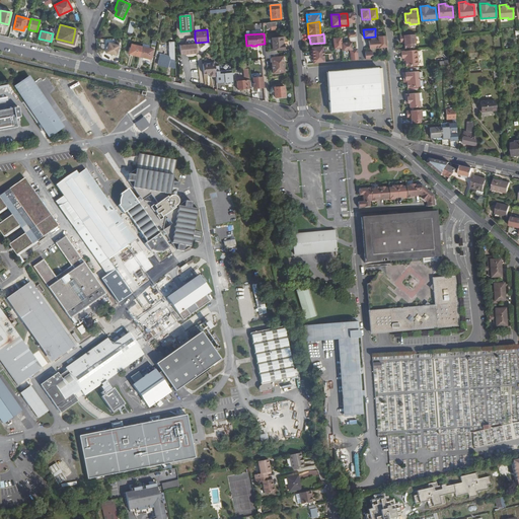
[(401,35),(400,35),(401,42),(402,42),(404,42),(404,43),(405,48),(415,47),(414,43),(416,43),(415,33),(401,35)]
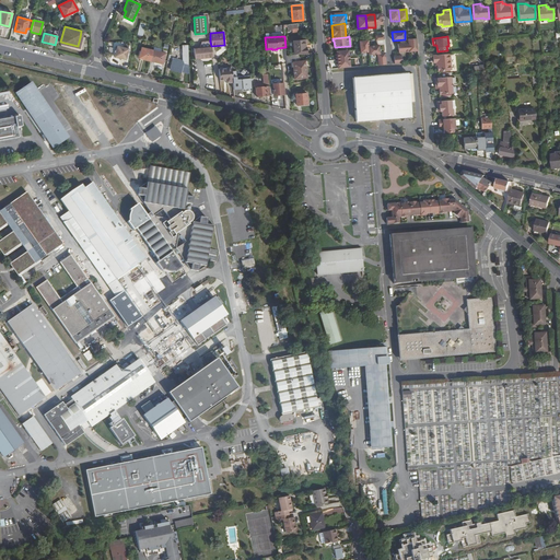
[(82,37),(80,37),(78,46),(60,42),(60,44),(80,49),(82,37)]
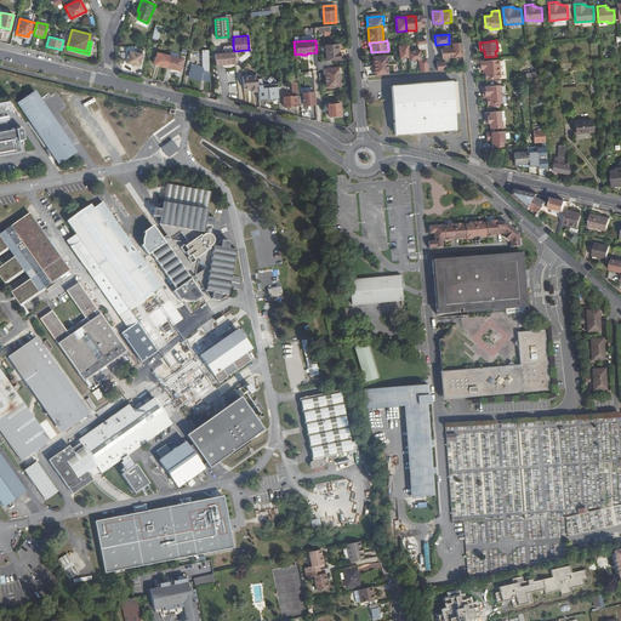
[(463,56),(462,43),(453,44),(453,49),(454,57),(463,56)]
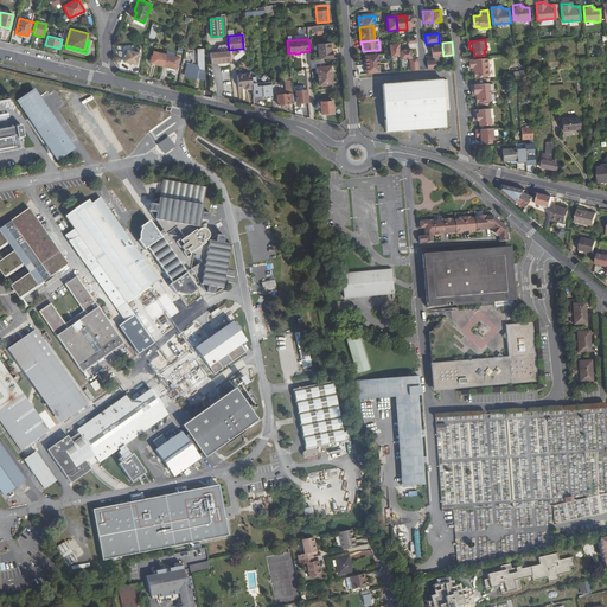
[(325,59),(332,58),(332,51),(330,51),(328,43),(317,44),(319,59),(325,59)]
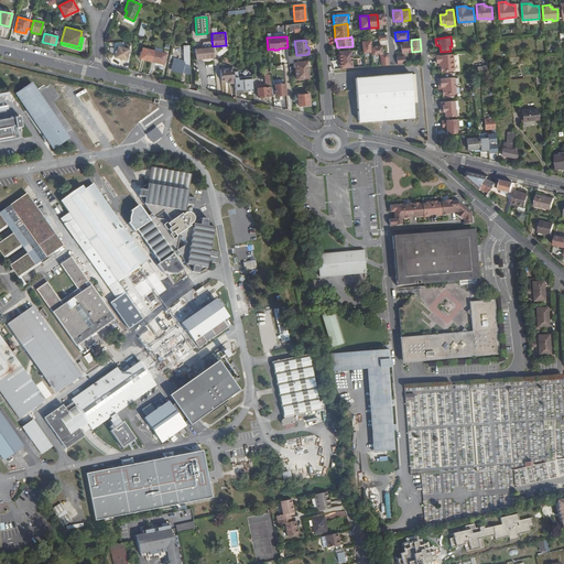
[(364,53),(371,53),(371,46),(370,41),(362,42),(364,53)]
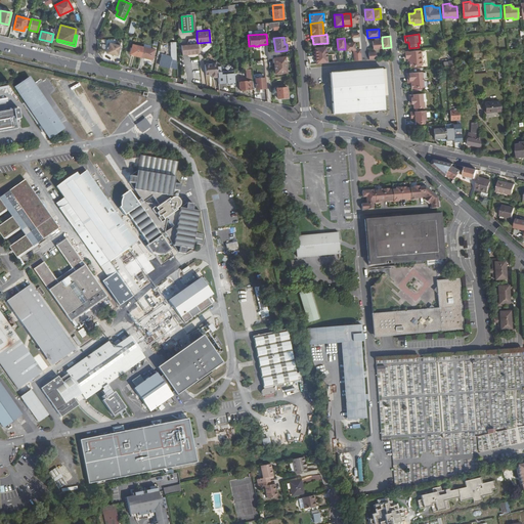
[(181,56),(199,54),(199,53),(198,44),(198,43),(197,39),(188,40),(186,45),(181,46),(180,46),(181,56)]
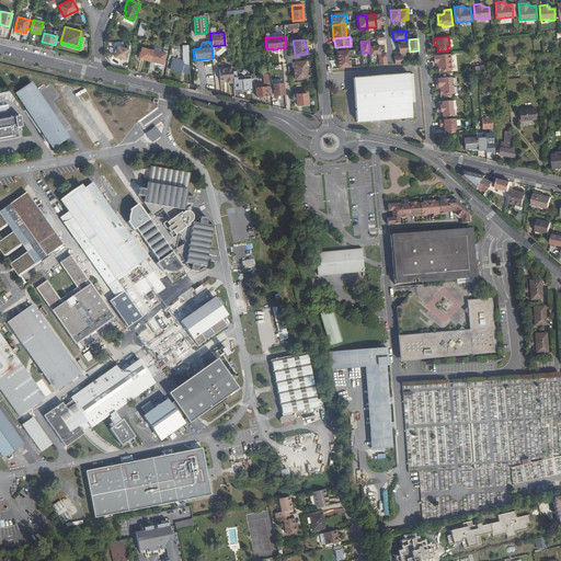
[(410,52),(409,44),(399,44),(399,53),(410,52)]
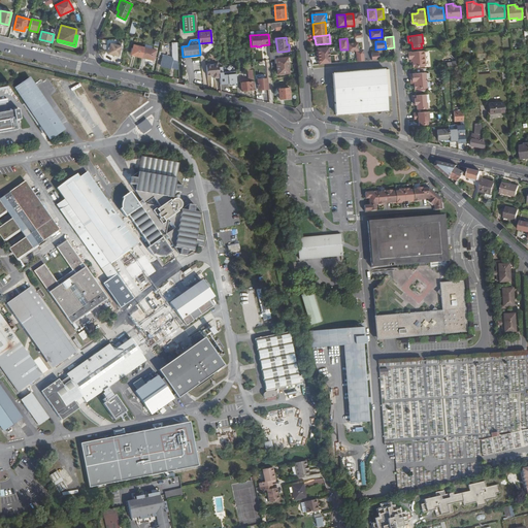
[(356,52),(356,51),(358,51),(358,42),(348,43),(348,50),(348,52),(356,52)]
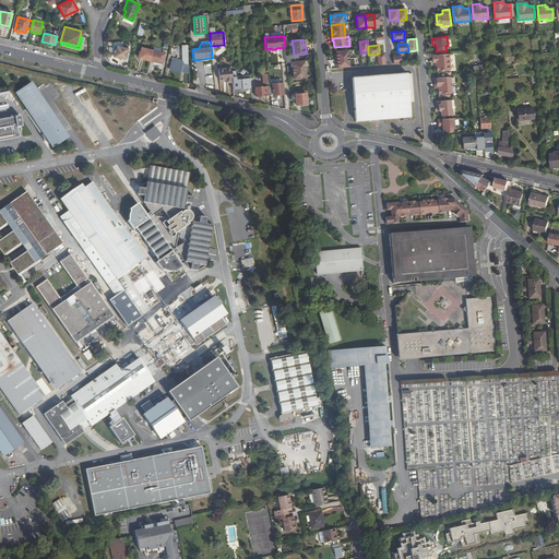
[(126,60),(128,49),(117,46),(114,57),(126,60)]
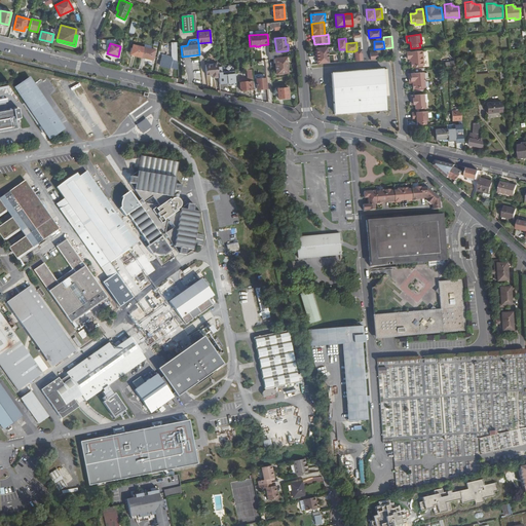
[(130,54),(141,57),(144,47),(133,44),(130,54)]
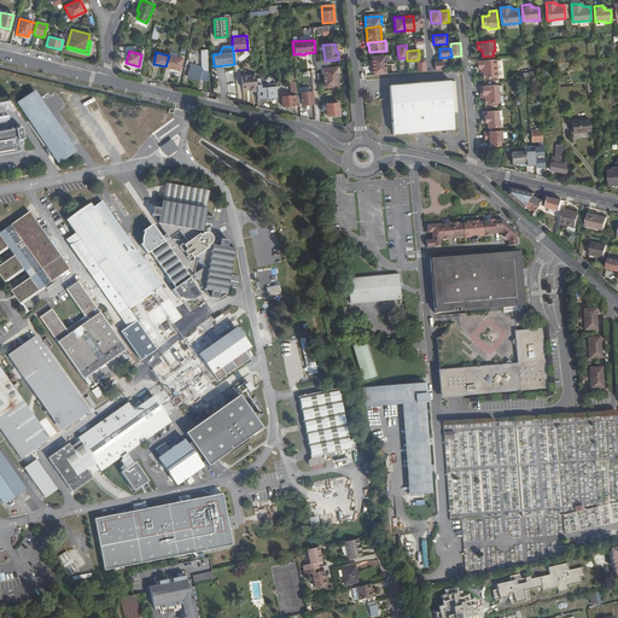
[(169,56),(165,66),(180,71),(184,59),(169,56)]
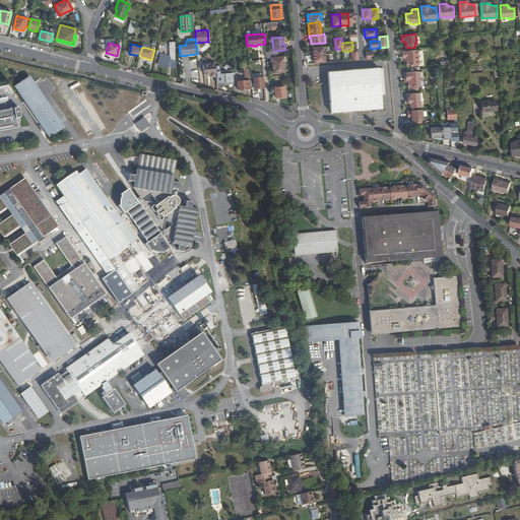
[(313,56),(325,55),(324,47),(313,48),(313,50),(313,56)]
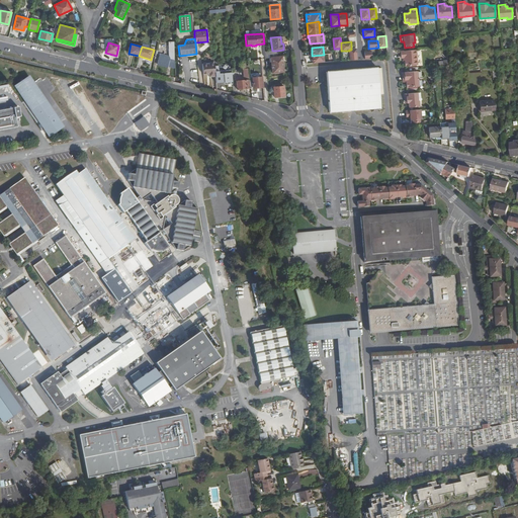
[(350,61),(357,60),(356,49),(351,50),(349,50),(349,51),(350,61)]
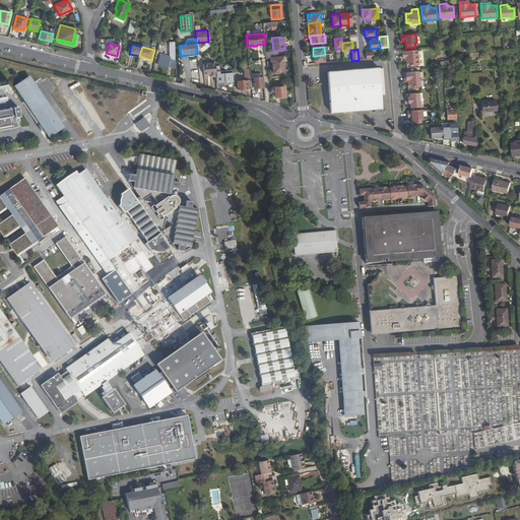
[(418,50),(402,51),(403,58),(405,58),(406,58),(406,61),(407,61),(407,66),(419,65),(418,50)]
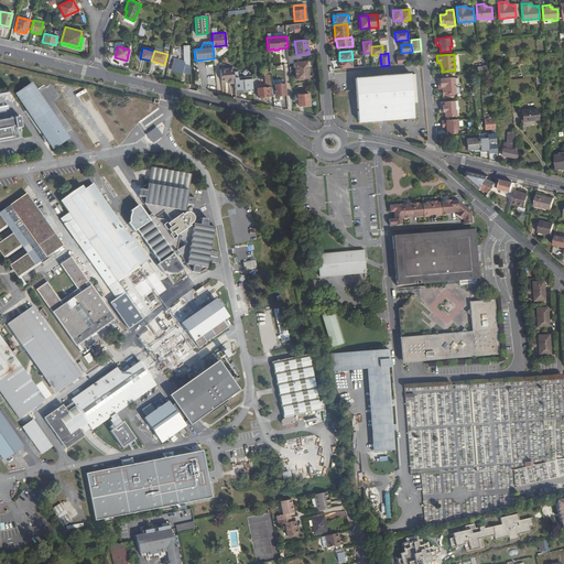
[(296,55),(288,56),(289,63),(294,63),(296,79),(308,78),(306,62),(302,62),(302,55),(296,55)]
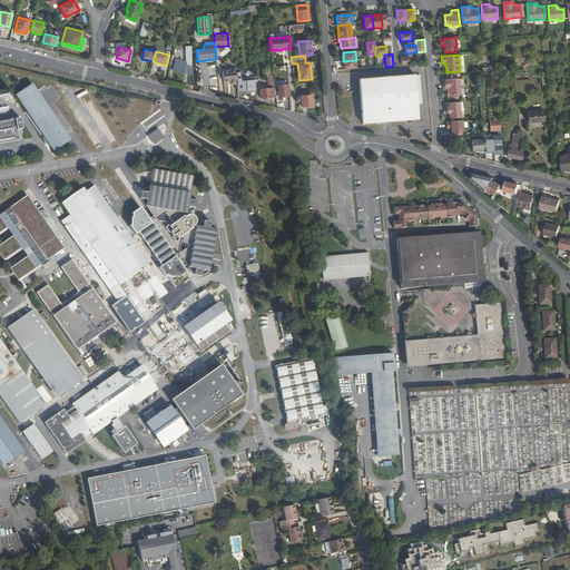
[(173,70),(190,76),(189,59),(187,59),(187,62),(175,59),(173,70)]
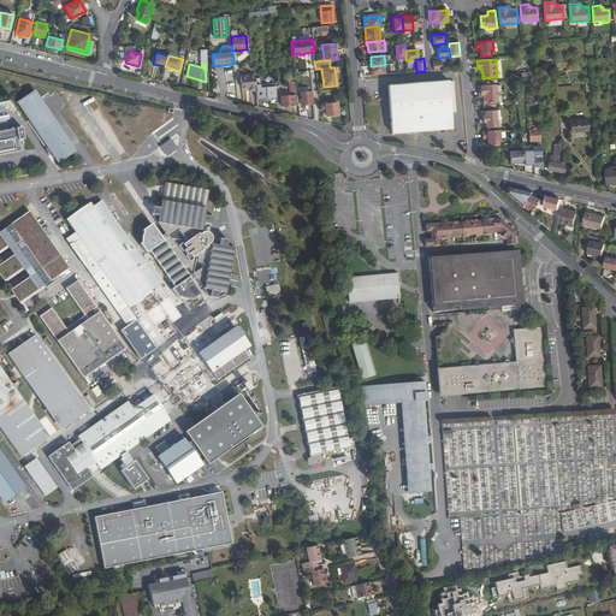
[(372,72),(372,76),(385,75),(385,65),(371,66),(372,72)]
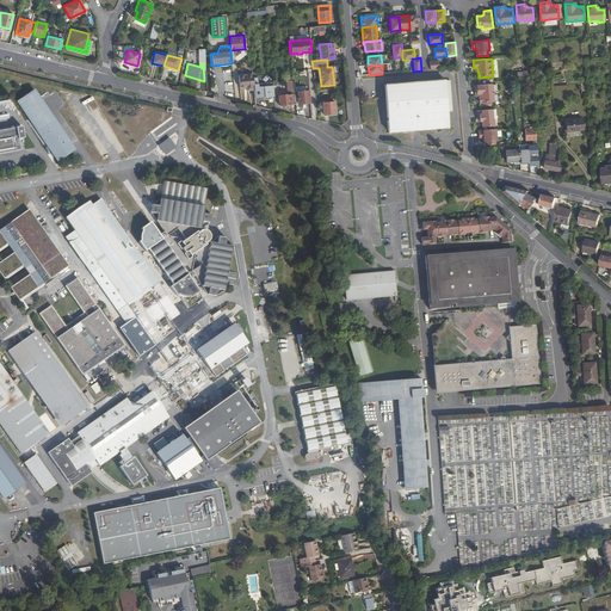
[(253,86),(252,74),(238,75),(239,87),(246,87),(246,91),(253,90),(252,86),(253,86)]
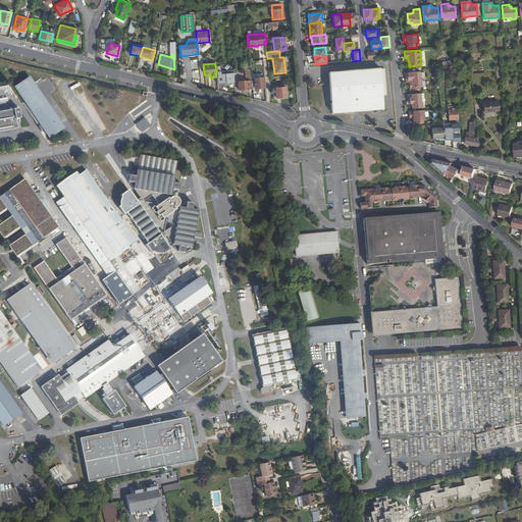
[(330,112),(382,108),(381,95),(385,95),(383,68),(379,69),(379,68),(327,72),(330,112)]
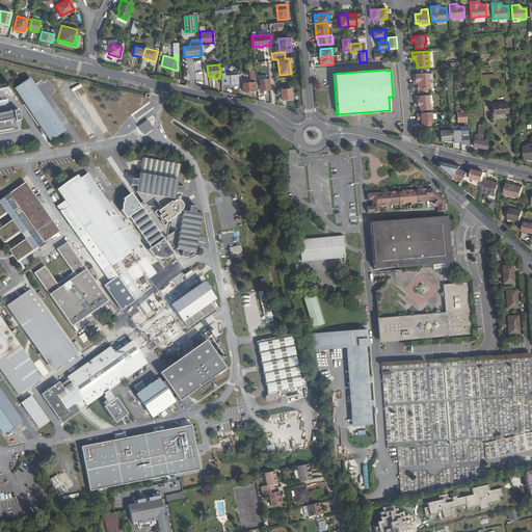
[(243,91),(258,91),(256,72),(253,72),(254,82),(242,83),(243,91)]
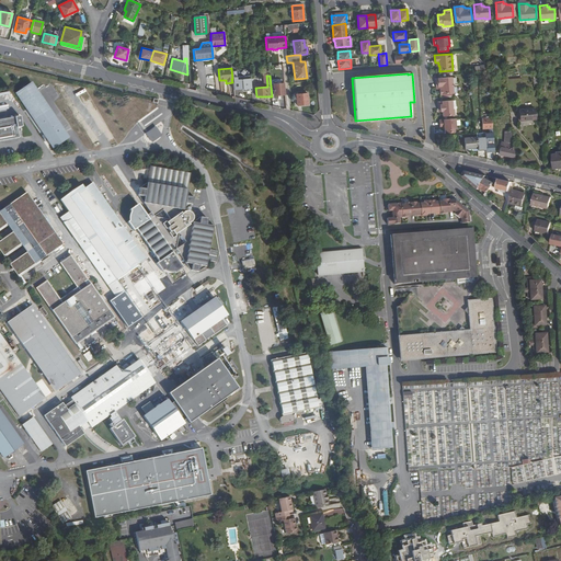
[(438,86),(438,89),(441,89),(441,94),(454,93),(453,77),(436,79),(436,87),(438,86)]
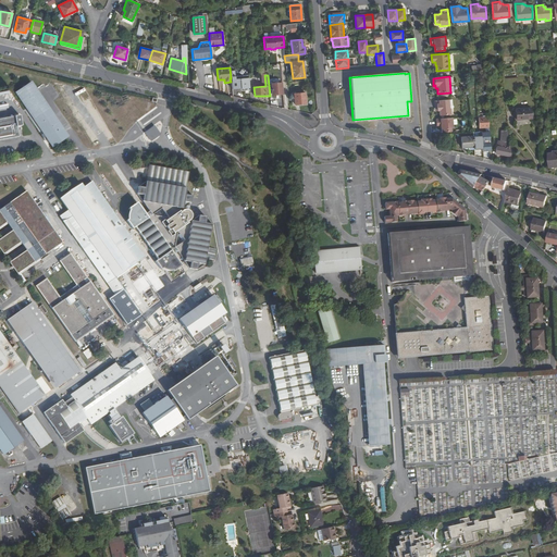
[(231,78),(232,91),(236,91),(236,93),(247,91),(246,81),(236,82),(235,78),(231,78)]
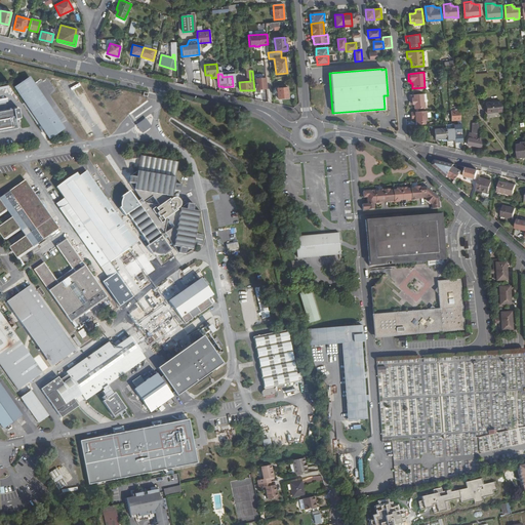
[(256,89),(266,88),(266,78),(255,78),(256,89)]
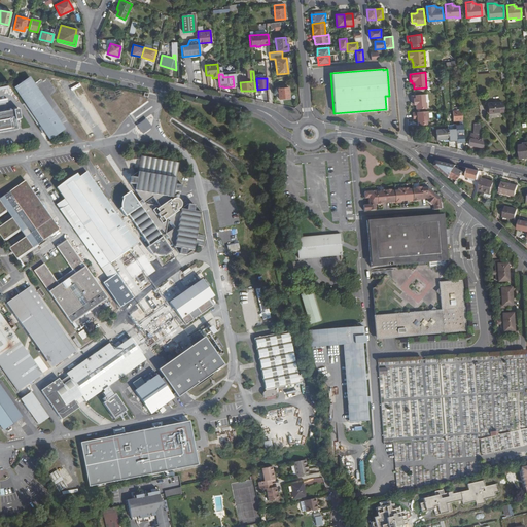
[(51,139),(65,130),(31,79),(18,88),(51,139)]
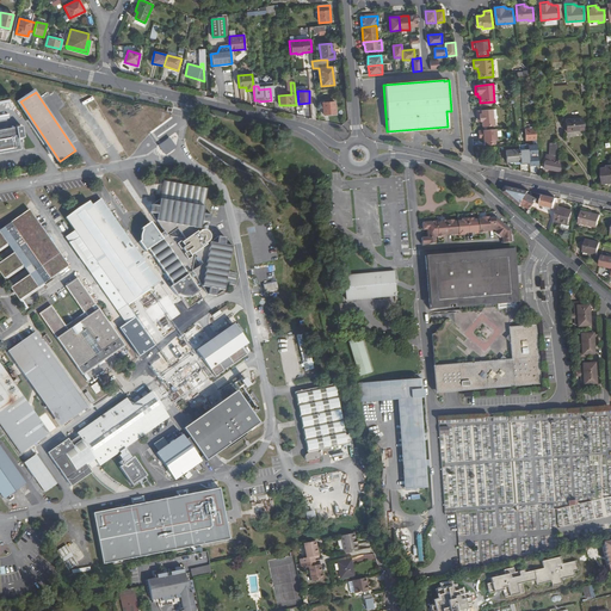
[(335,113),(334,102),(322,103),(323,115),(335,113)]
